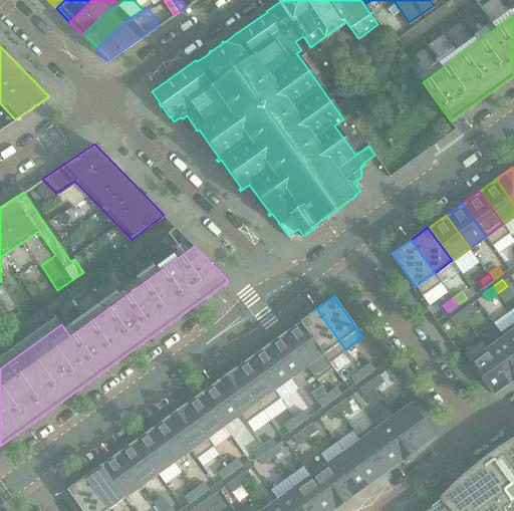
[(464,317),(474,310),(469,303),(460,310),(464,317)]
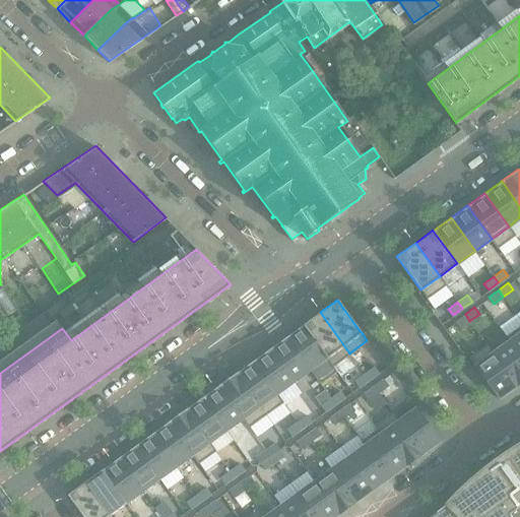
[(349,353),(320,312),(303,324),(327,358),(326,358),(332,366),(333,365),(349,353)]
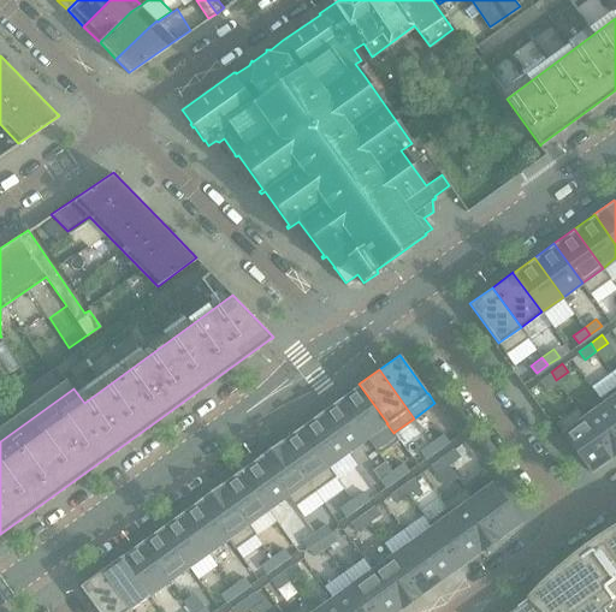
[(556,380),(551,372),(539,380),(545,387),(556,380)]
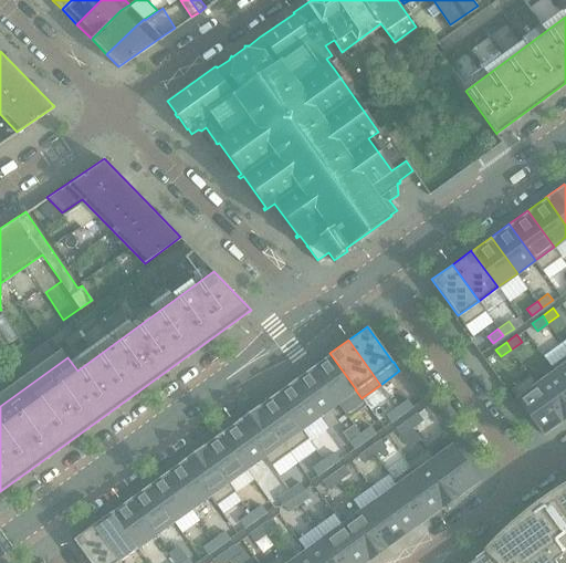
[(356,389),(329,353),(312,366),(337,403),(355,389),(356,389)]
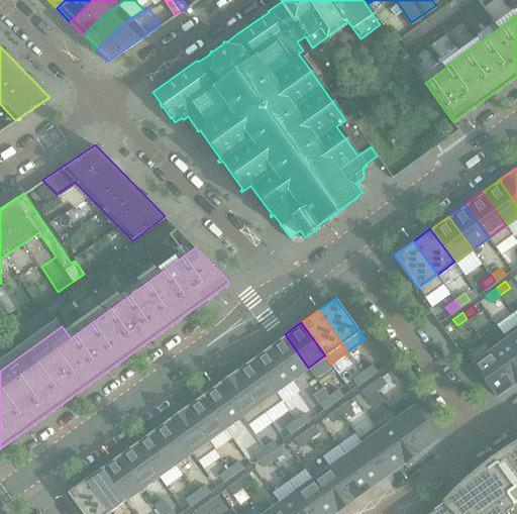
[(516,328),(506,337),(516,352),(516,328)]
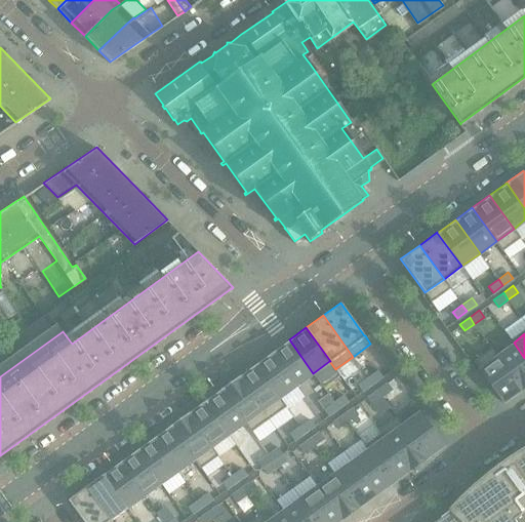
[(313,373),(289,339),(272,352),(296,386),(313,373)]
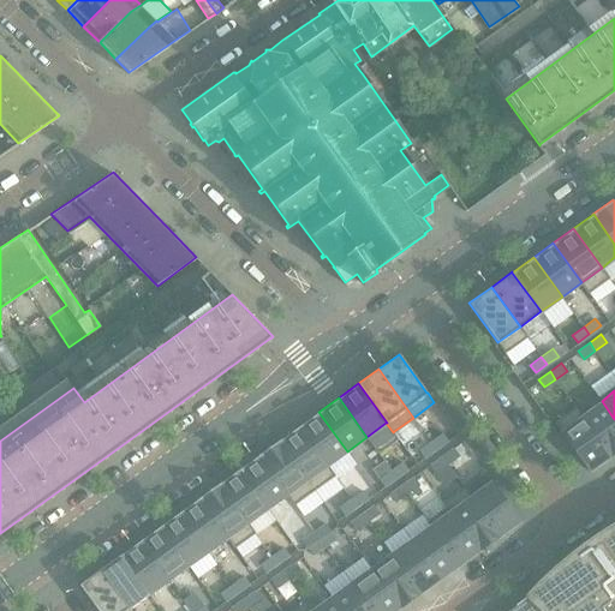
[(614,419),(602,401),(581,415),(610,455),(614,450),(614,419)]
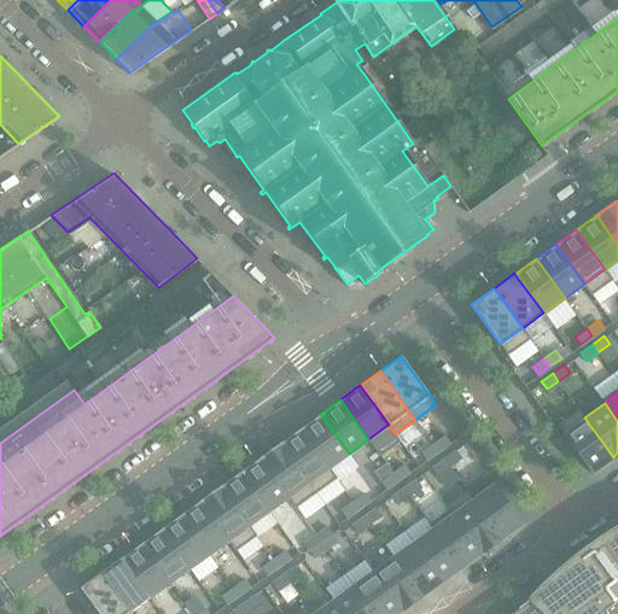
[(349,454),(320,414),(301,428),(328,467),(330,467),(349,454)]
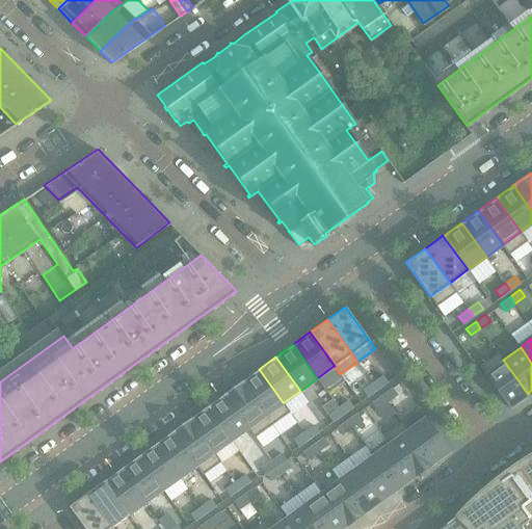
[(528,394),(503,360),(485,372),(509,406),(528,394)]
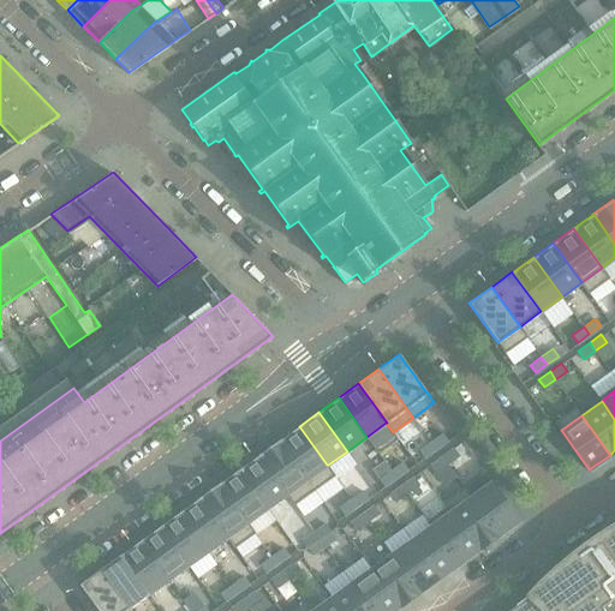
[(327,465),(299,426),(279,441),(314,489),(334,474),(335,474),(328,465),(327,465)]
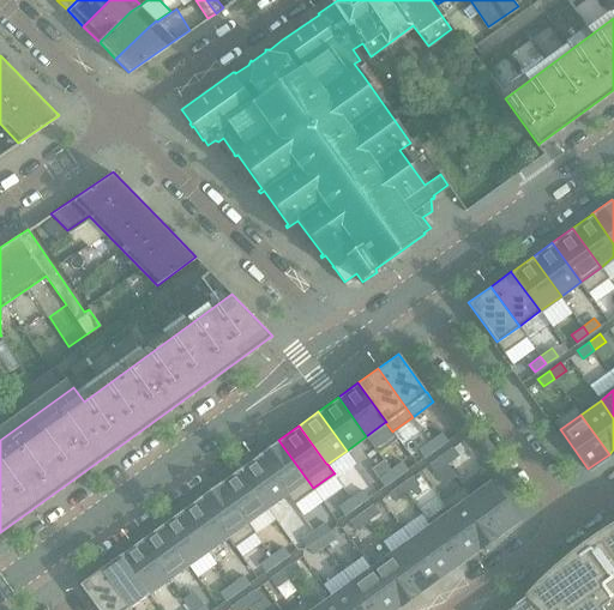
[(446,438),(440,430),(429,439),(435,446),(446,438)]
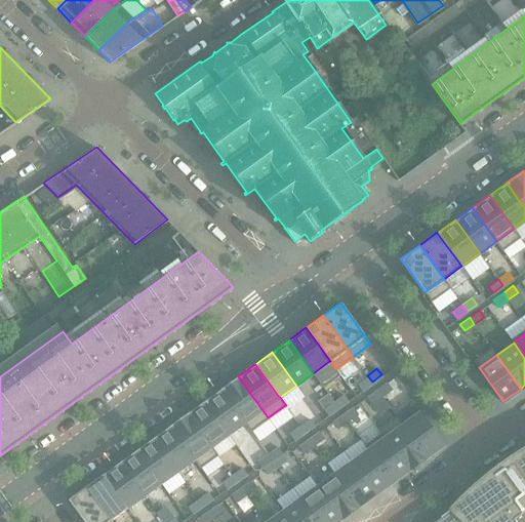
[(363,389),(372,382),(367,375),(358,382),(363,389)]
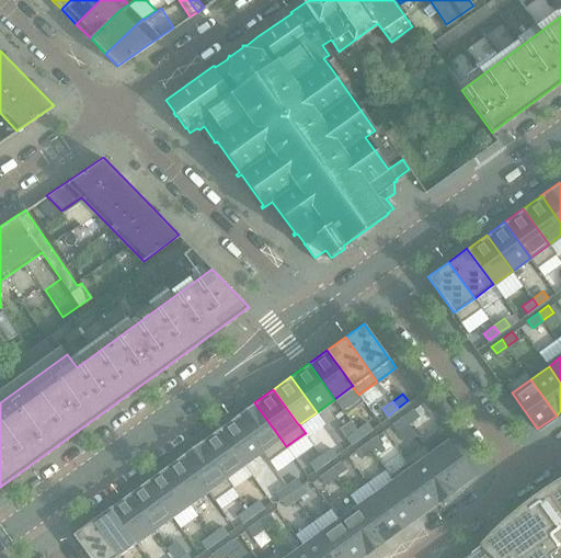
[(286,446),(254,402),(237,414),(262,451),(261,452),(267,460),(268,459),(286,446)]
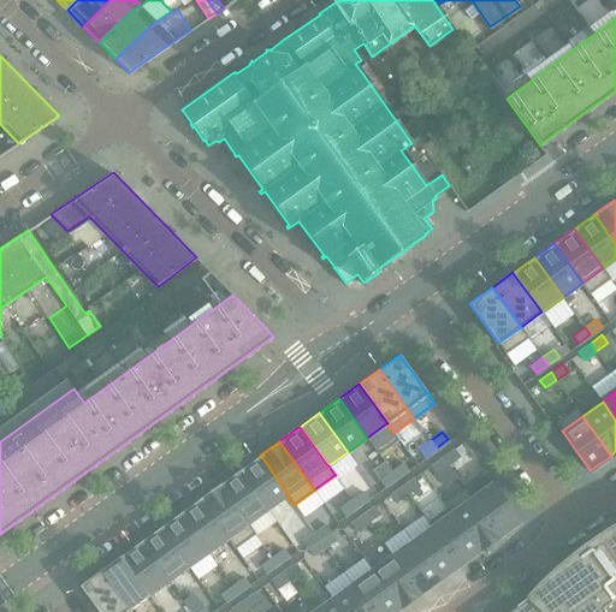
[(458,453),(454,446),(442,455),(448,462),(458,453)]
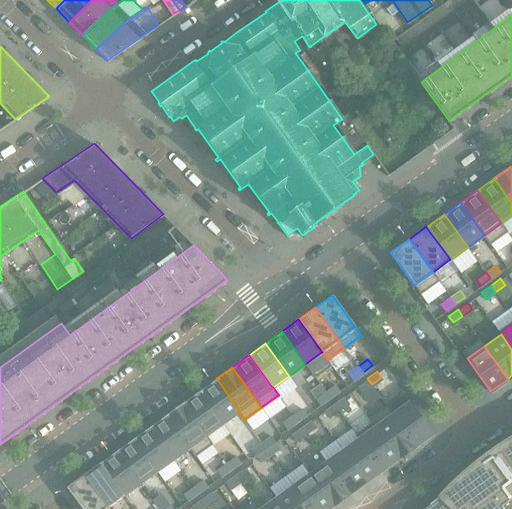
[(239,411),(216,378),(199,390),(223,423),(238,412),(239,411)]
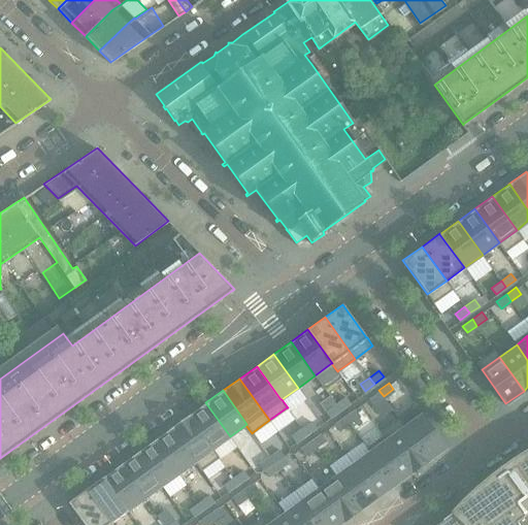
[(373,403),(384,396),(378,390),(369,397),(373,403)]
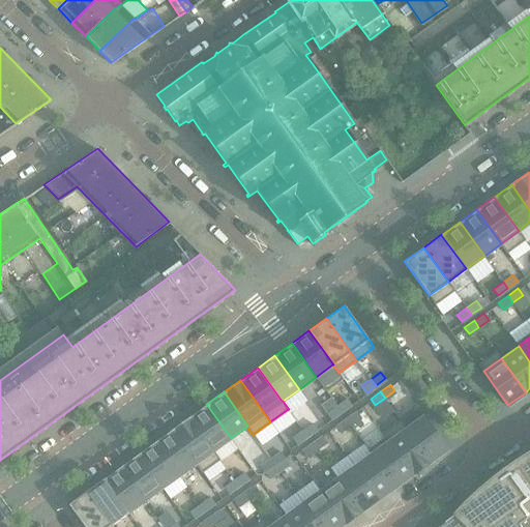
[(342,409),(351,403),(346,397),(337,403),(342,409)]
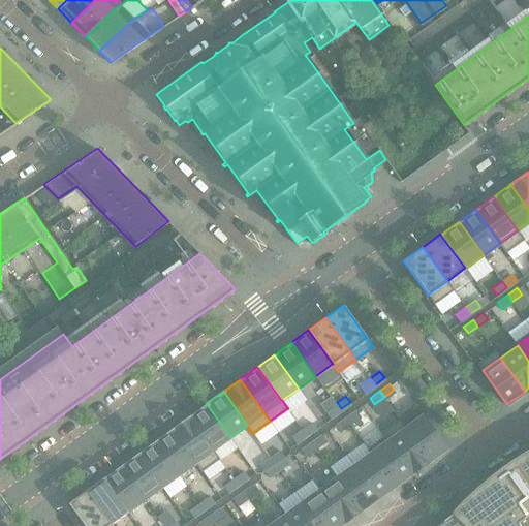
[(332,415),(341,408),(337,402),(327,409),(332,415)]
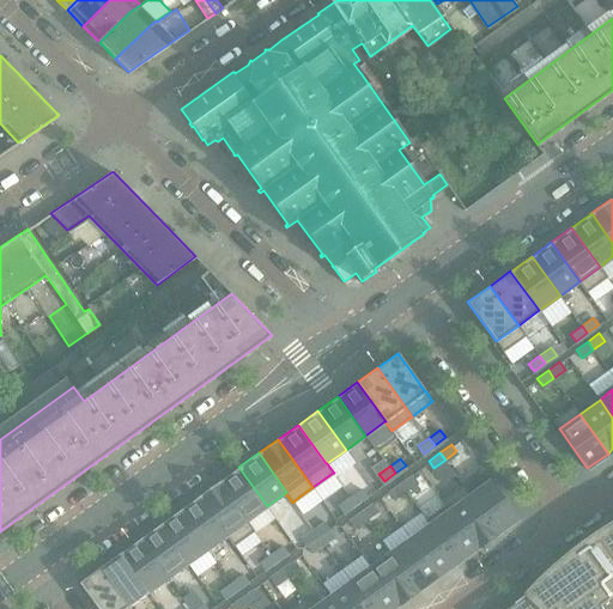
[(267,506),(238,467),(219,481),(247,521),(248,521),(267,506)]
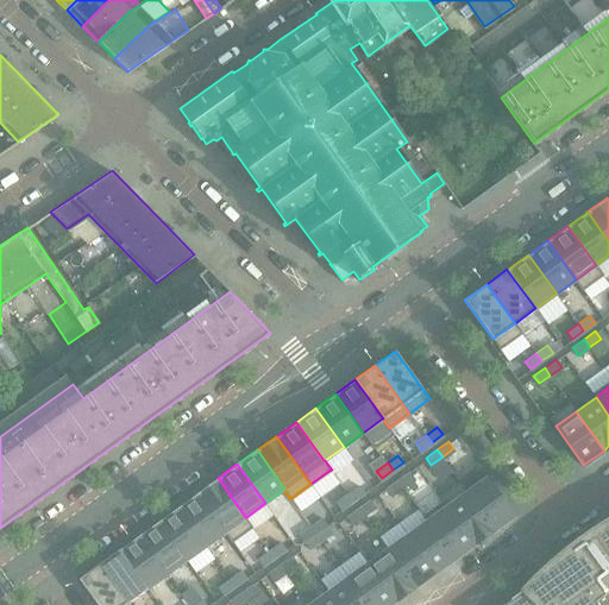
[(403,485),(414,477),(409,470),(399,478),(403,485)]
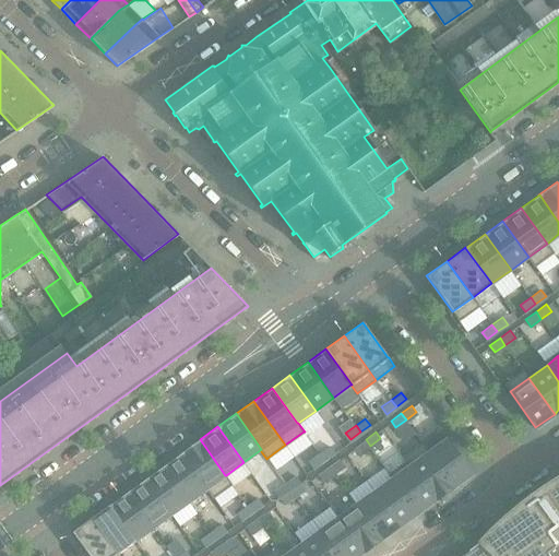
[(472,473),(447,438),(447,437),(428,450),(427,450),(453,486),(472,473)]
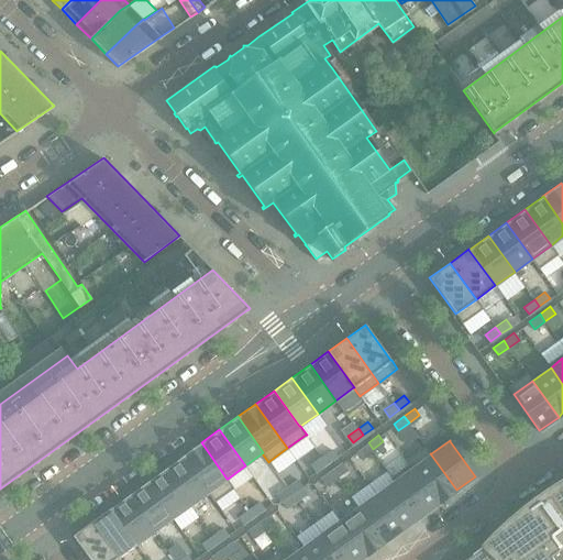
[(227,479),(201,442),(183,456),(209,492),(208,493),(213,502),(214,501),(233,487),(234,486),(228,479),(227,479)]
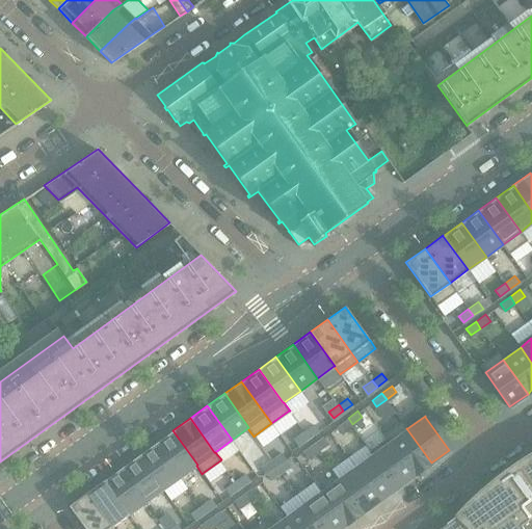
[(343,430),(352,424),(348,418),(338,424),(343,430)]
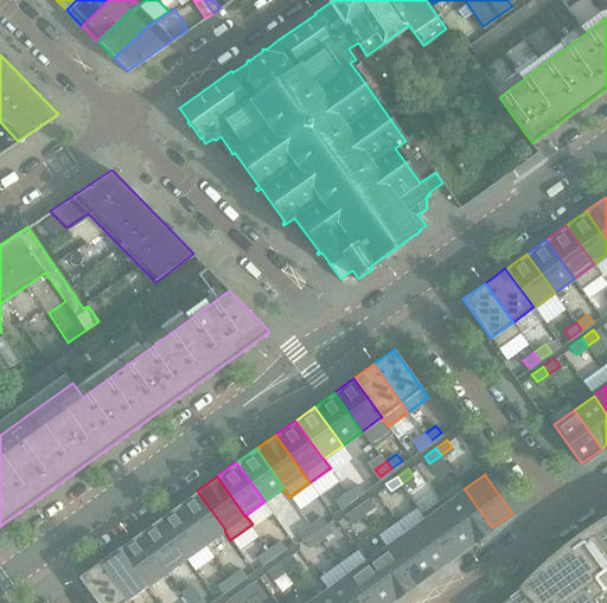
[(492,527),(464,488),(465,488),(458,479),(458,480),(438,493),(436,494),(440,499),(441,498),(472,541),(492,527)]
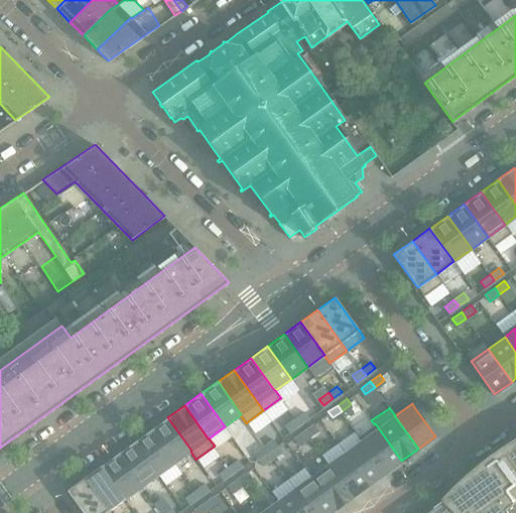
[(298,423),(308,416),(303,410),(293,417),(298,423)]
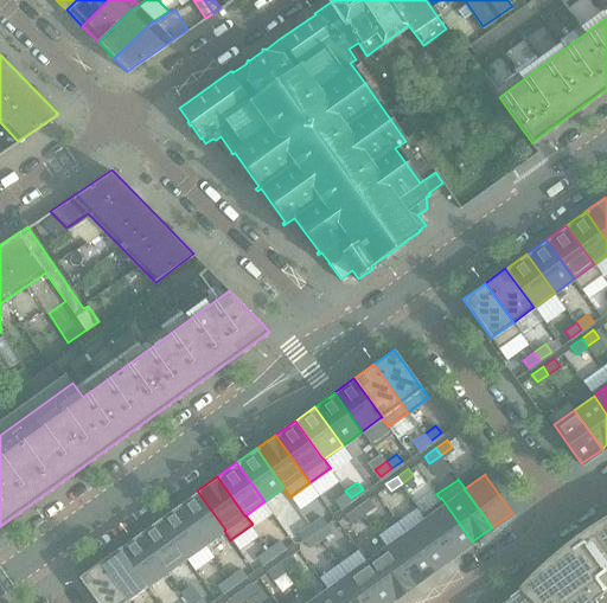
[(225,530),(197,491),(177,505),(205,544),(224,531),(225,530)]
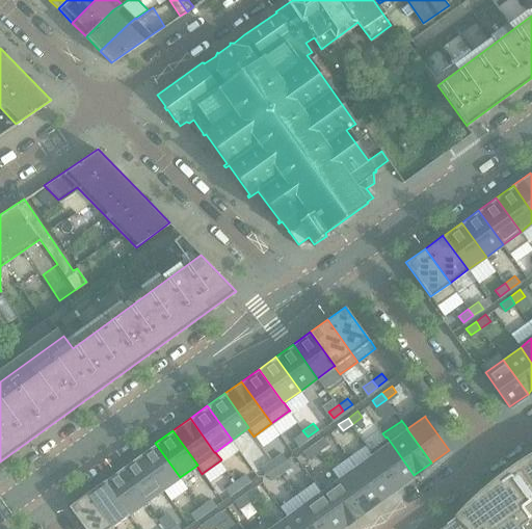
[(308,437),(302,430),(294,437),(298,443),(308,437)]
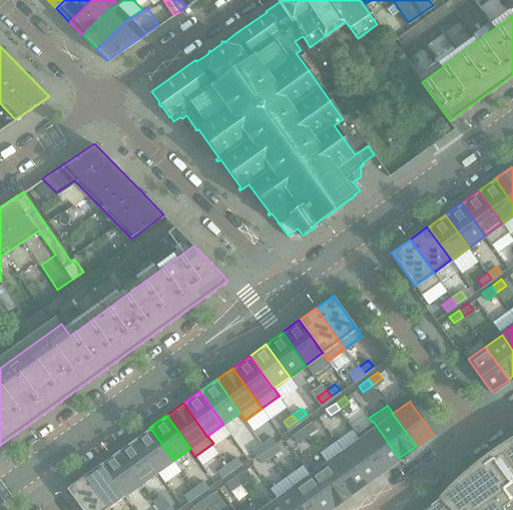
[(305,433),(316,426),(312,420),(301,428),(305,433)]
